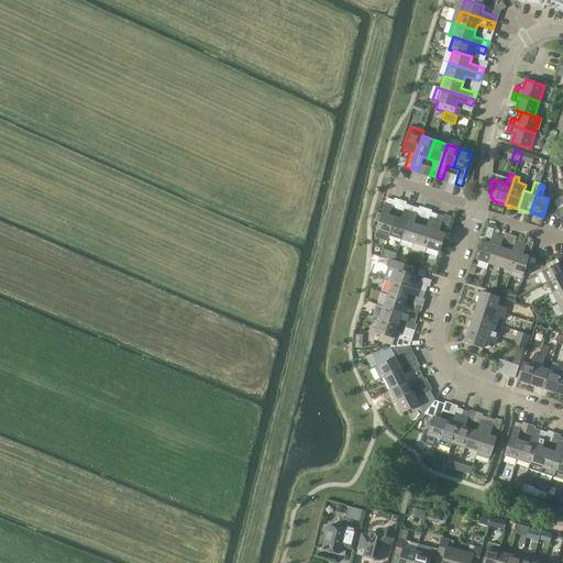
[(376,231),(389,235),(395,217),(389,214),(394,200),(387,198),(376,231)]
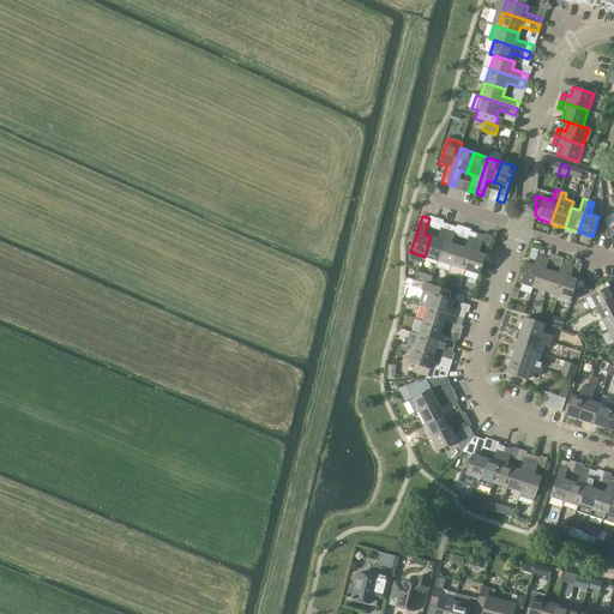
[(425,257),(438,262),(445,241),(450,226),(443,223),(438,239),(431,236),(425,257)]
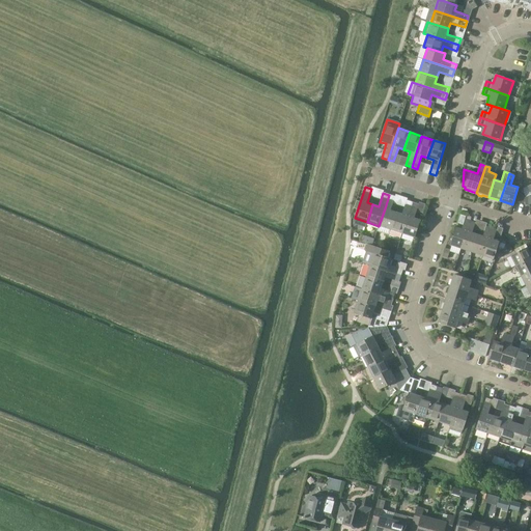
[(389,234),(391,230),(396,213),(390,211),(395,197),(389,195),(385,208),(379,226),(378,230),(389,234)]
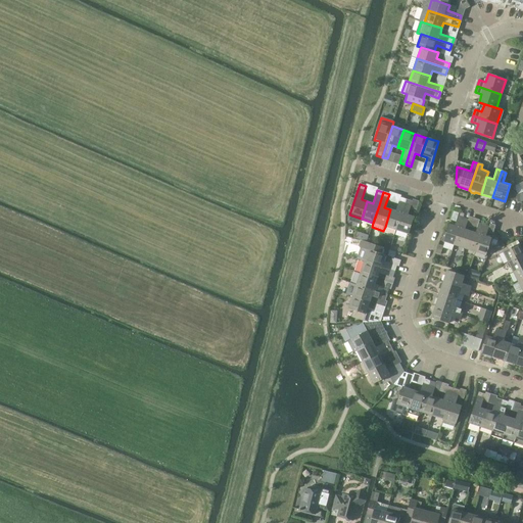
[(509,192),(507,199),(513,200),(515,194),(509,192)]
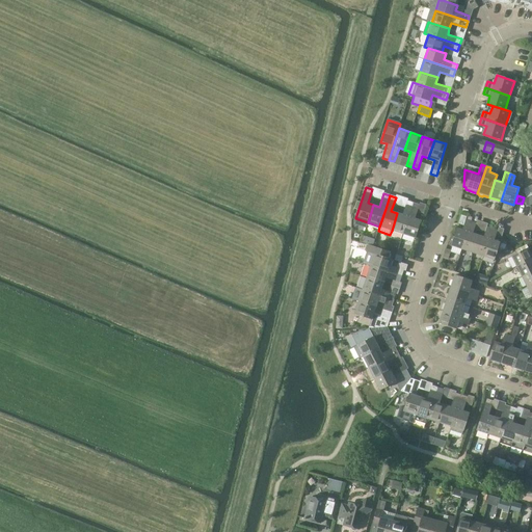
[(392,231),(403,235),(409,217),(408,216),(414,203),(407,201),(403,215),(397,213),(392,231)]
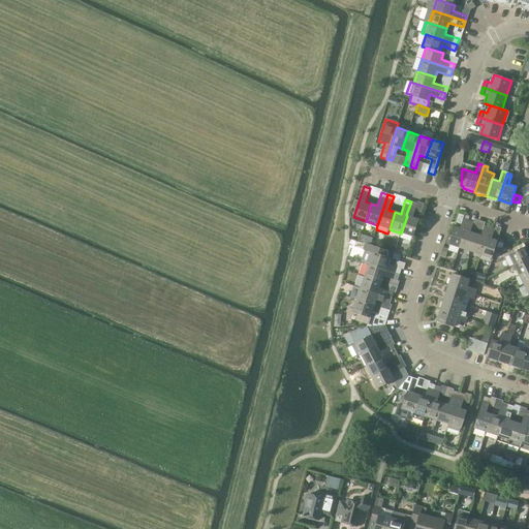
[(407,216),(401,234),(413,237),(418,219),(412,217),(417,204),(411,201),(406,215),(407,216)]
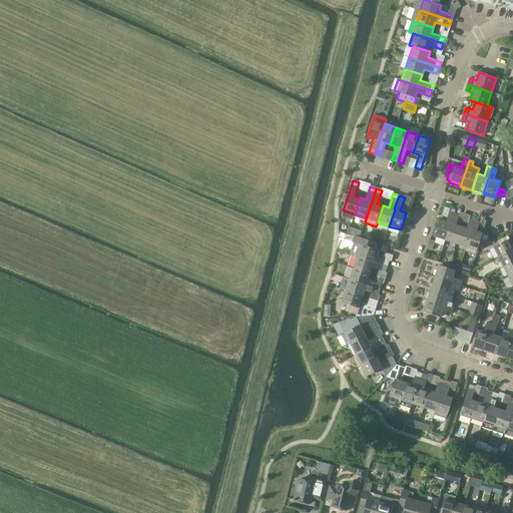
[(435,237),(445,240),(454,214),(449,212),(446,221),(441,220),(435,237)]
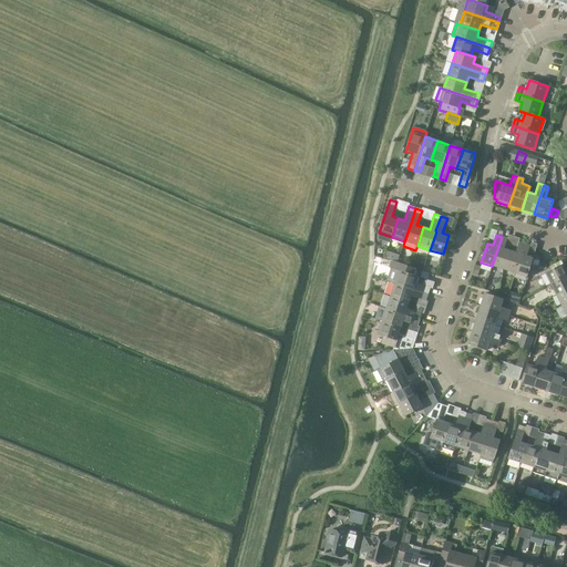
[(492,266),(504,269),(509,250),(504,249),(507,238),(502,237),(492,266)]
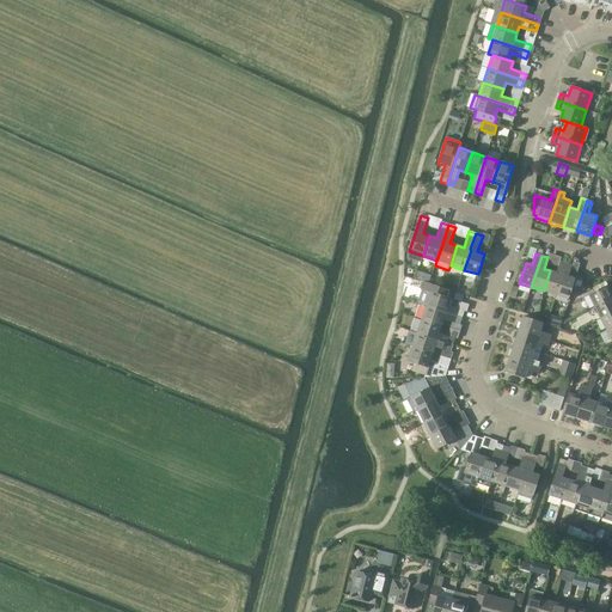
[(544,291),(556,295),(563,275),(567,263),(561,262),(557,273),(550,270),(544,291)]
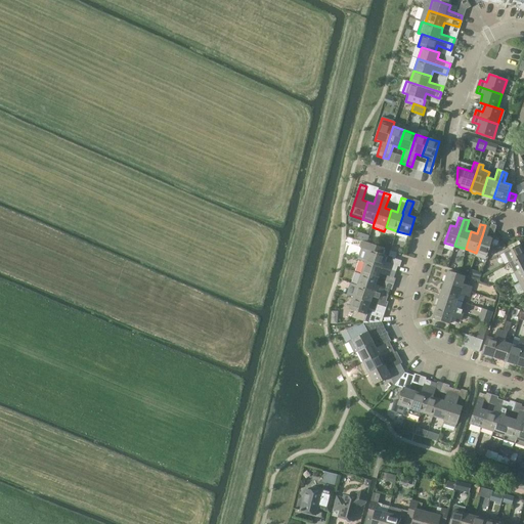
[(482,235),(476,253),(487,256),(492,238),(487,236),(490,227),(485,225),(482,235)]
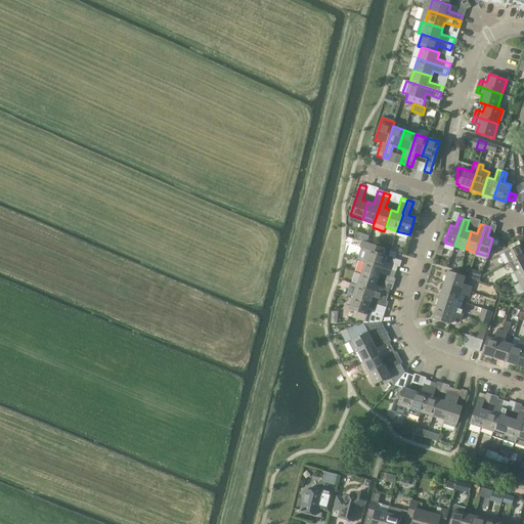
[(508,247),(509,250),(520,245),(519,242),(508,247)]
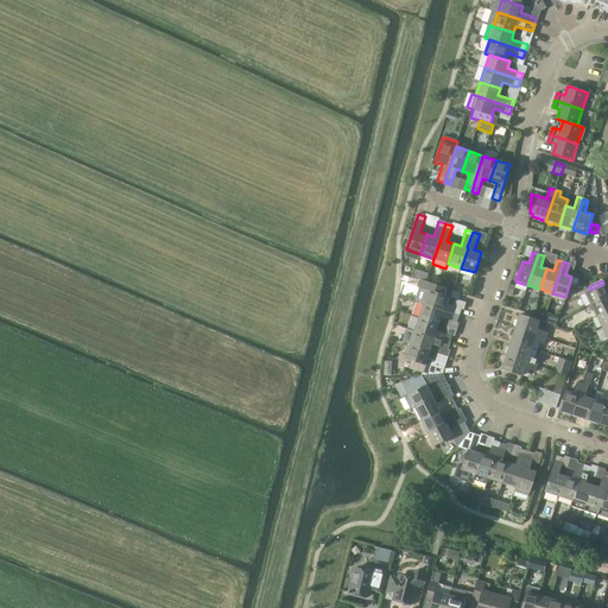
[(430,283),(428,291),(428,290),(423,304),(458,316),(461,309),(445,304),(448,297),(443,296),(445,289),(430,283)]
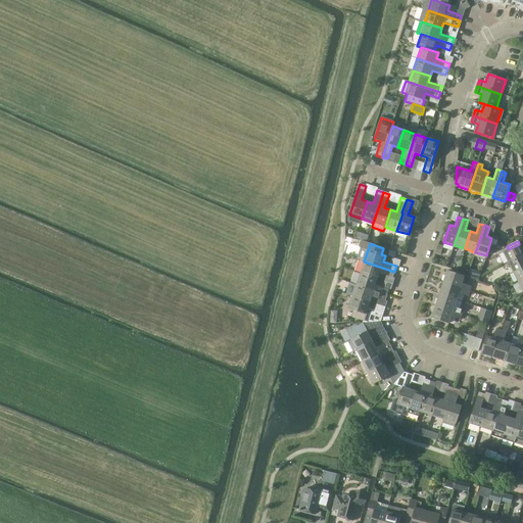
[(503,252),(508,263),(522,254),(522,248),(522,249),(519,244),(503,252)]
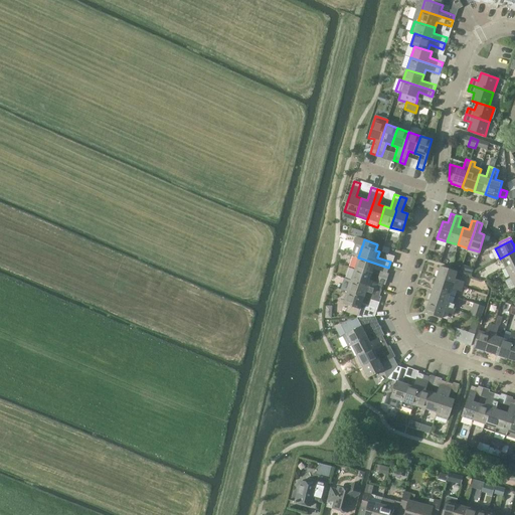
[(514,250),(500,259),(505,269),(514,263),(514,250)]
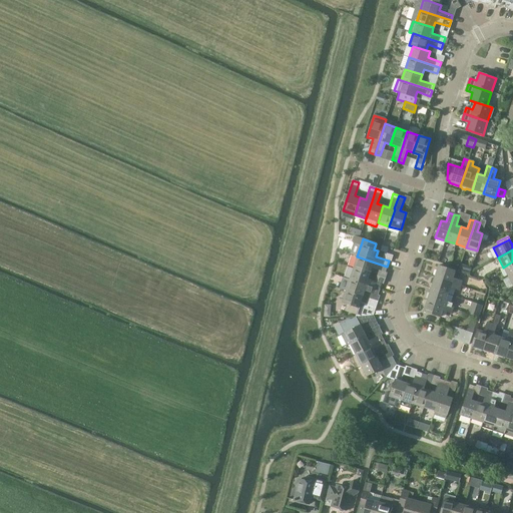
[(357,257),(353,269),(370,274),(372,268),(386,273),(387,267),(357,257)]
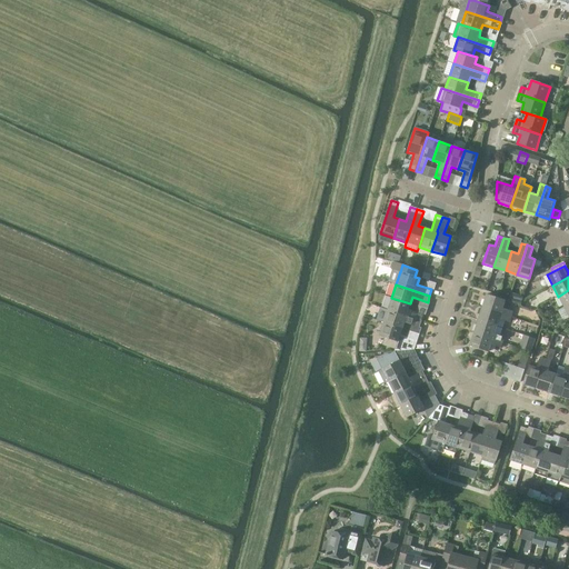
[(568,290),(558,297),(563,307),(568,303),(568,290)]
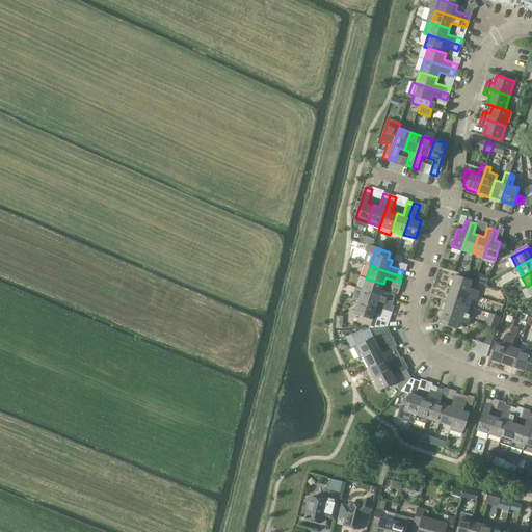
[(454,275),(451,287),(469,293),(478,296),(479,291),(470,288),(472,281),(454,275)]
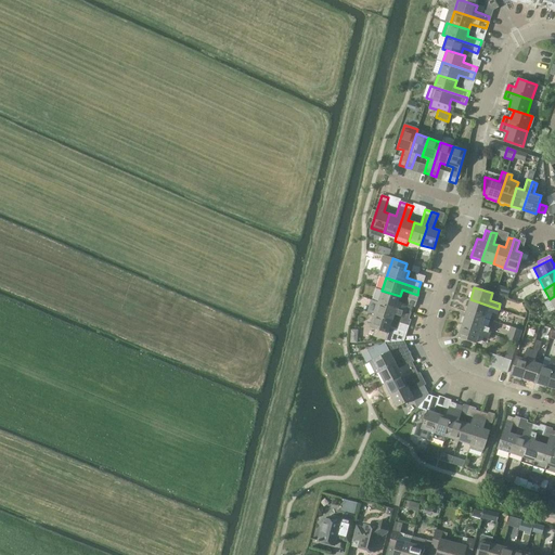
[(382,291),(378,302),(411,313),(413,307),(399,302),(400,296),(382,291)]
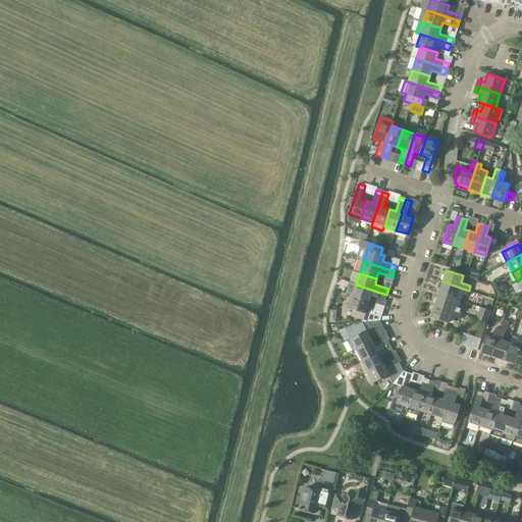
[(442,281),(438,294),(456,299),(458,293),(467,296),(469,291),(460,288),(442,281)]
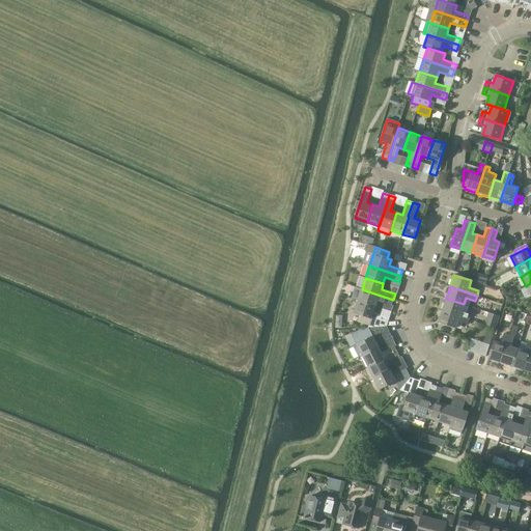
[(362,289),(358,301),(375,307),(378,301),(391,306),(393,300),(362,289)]
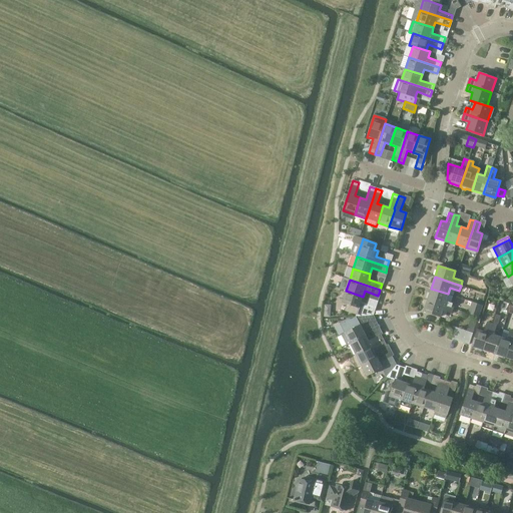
[(431,289),(427,300),(444,306),(453,309),(455,304),(446,301),(448,294),(431,289)]
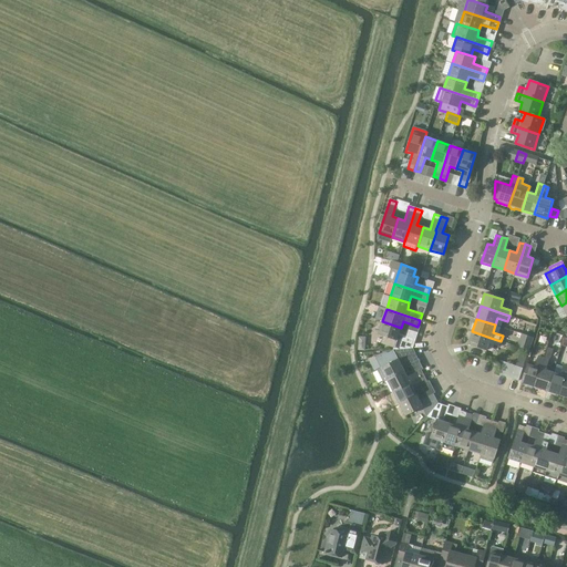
[(394,348),(393,350),(410,349),(413,339),(399,334),(401,328),(382,321),(378,334),(383,337),(381,344),(394,348)]
